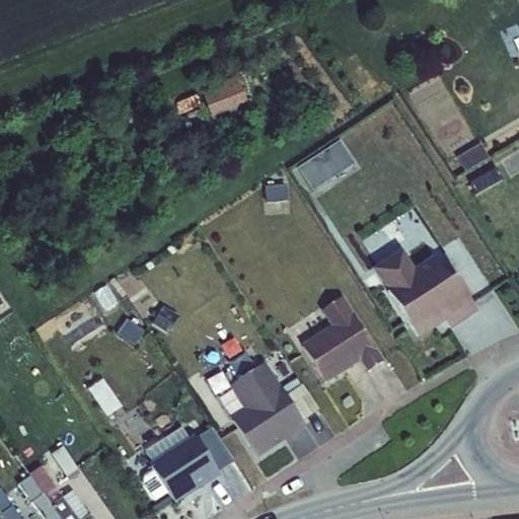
[(197,97),(204,117),(253,100),(250,90),(262,87),(258,78),(197,97)]
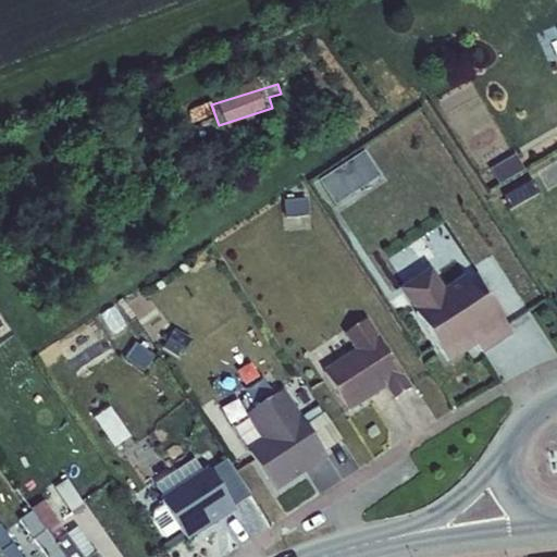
[(364,148),(317,180),(339,213),(387,182),(364,148)]
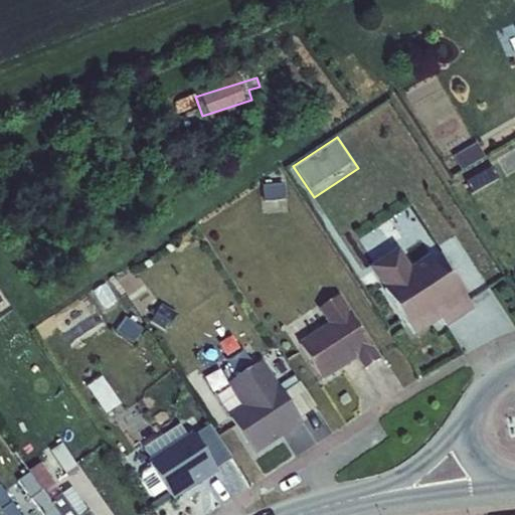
[(454,157),(462,170),(484,157),(476,143),(454,157)]
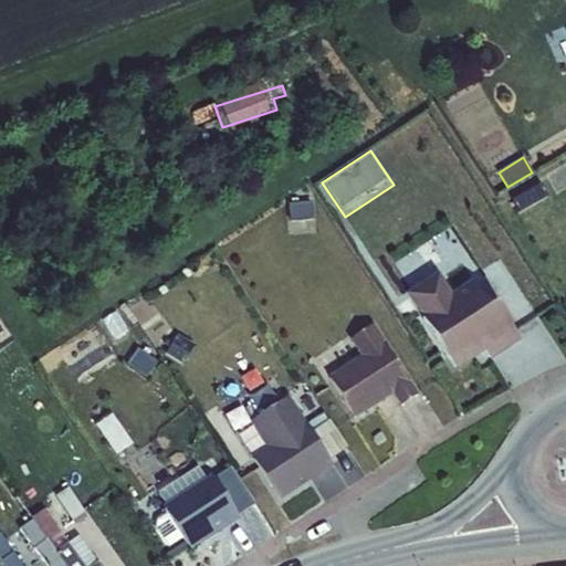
[(565,169),(548,178),(555,191),(565,186),(565,169)]
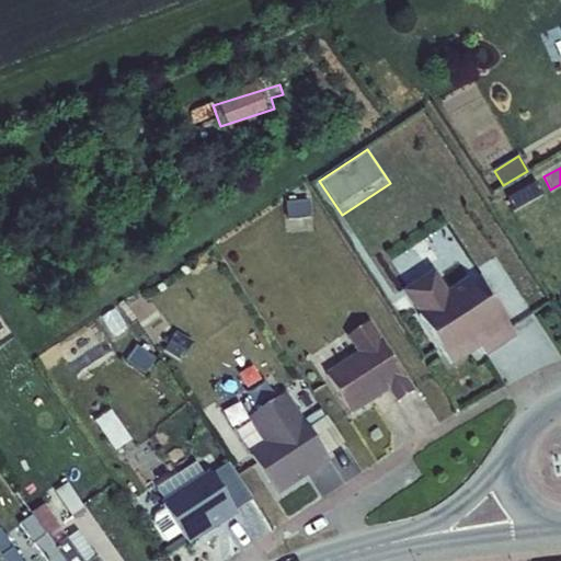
[(283,199),(284,219),(310,218),(309,198),(283,199)]
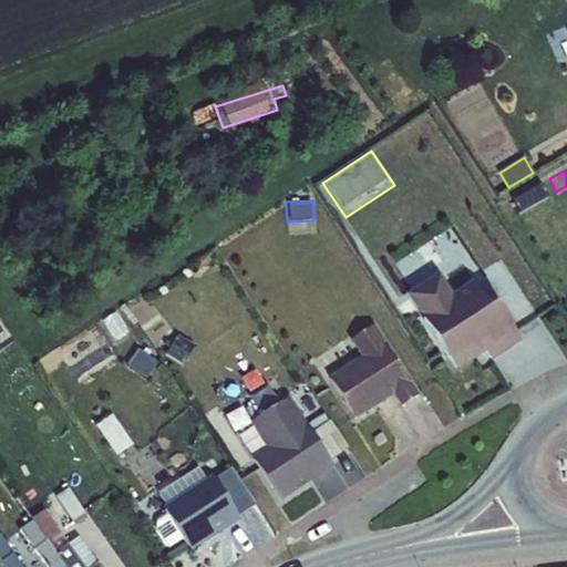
[(408,295),(457,371),(486,353),(492,360),(523,340),(475,281),(454,295),(441,274),(408,295)]
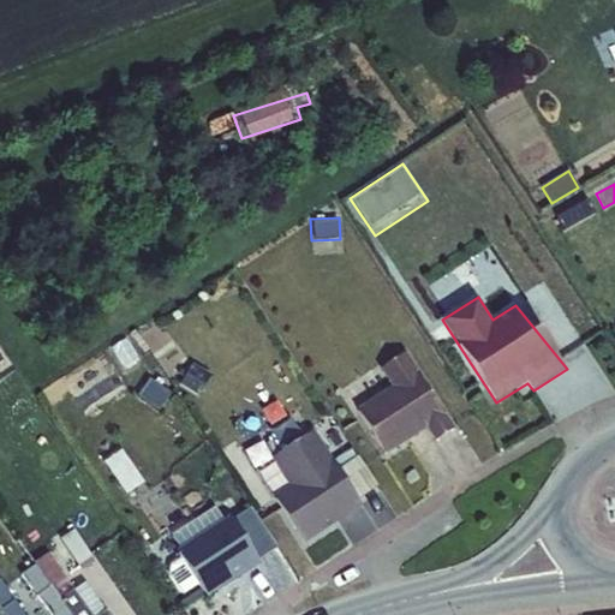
[(356,405),(387,453),(427,428),(434,440),(454,428),(406,351),(378,368),(389,384),(356,405)]
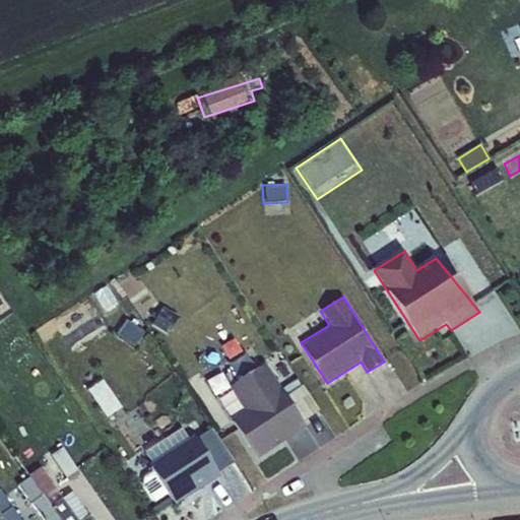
[(152,328),(167,336),(178,317),(164,309),(152,328)]
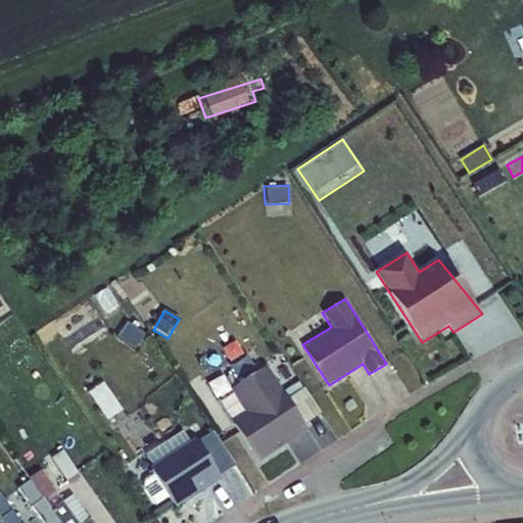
[(230,421),(257,461),(307,428),(305,424),(321,414),(299,382),(284,392),(266,365),(230,388),(245,411),(230,421)]
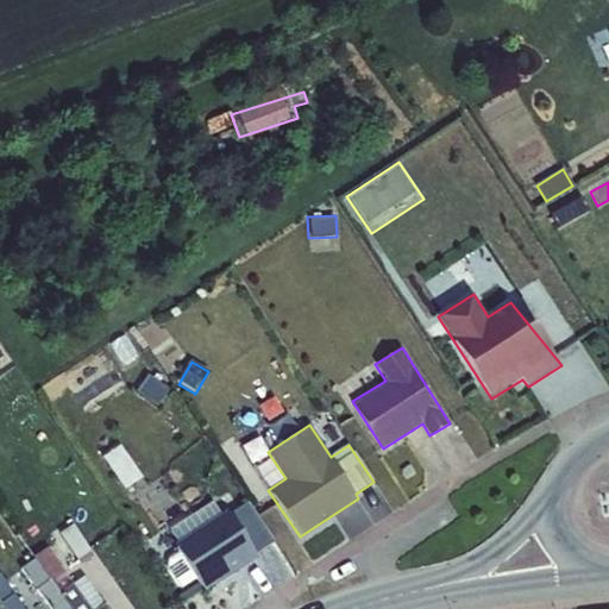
[(175,544),(205,592),(257,559),(227,512),(203,526),(195,513),(169,529),(177,542),(175,544)]
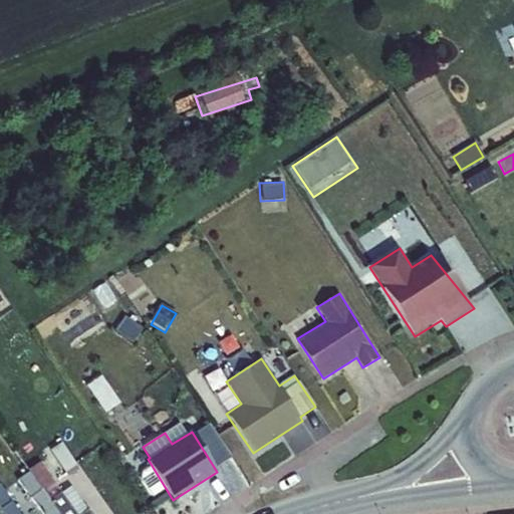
[(50,451),(65,472),(76,465),(61,444),(50,451)]
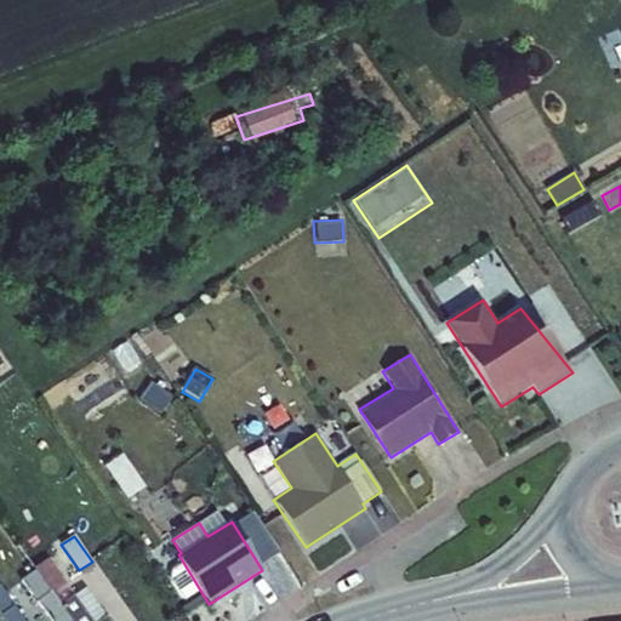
[(15,607),(23,620),(72,620),(35,568),(20,546),(10,553),(27,577),(22,581),(50,620),(36,620),(10,579),(0,585),(15,607)]
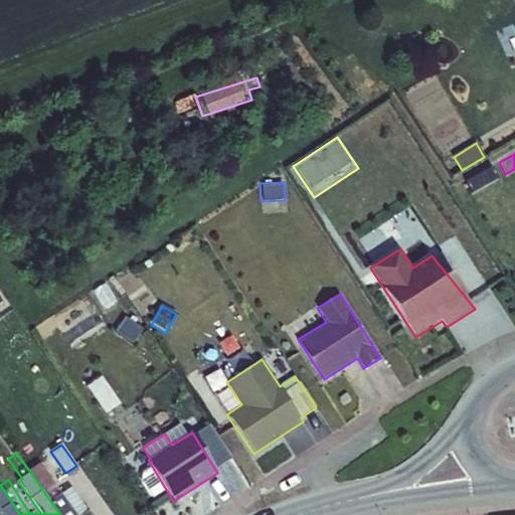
[(59,514),(91,514),(71,488),(61,494),(41,463),(29,471),(59,514)]
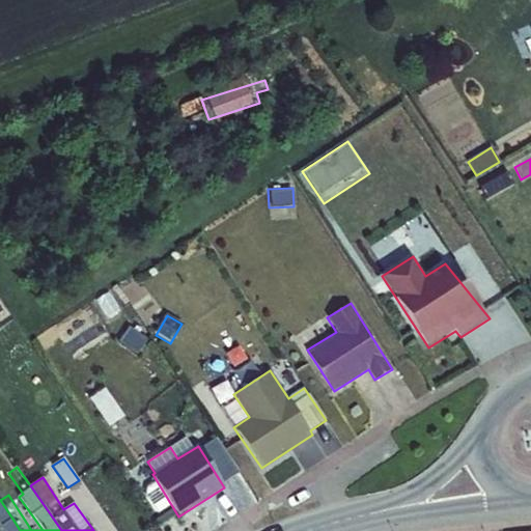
[(0,523),(2,526),(12,519),(0,500),(0,523)]
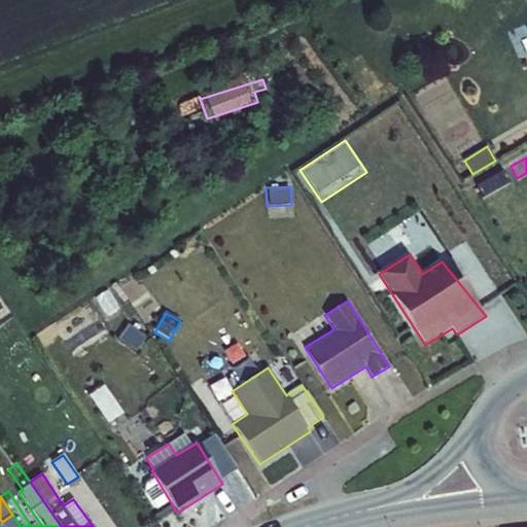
[(20,526),(12,515),(2,522),(1,522),(4,526),(20,526)]
